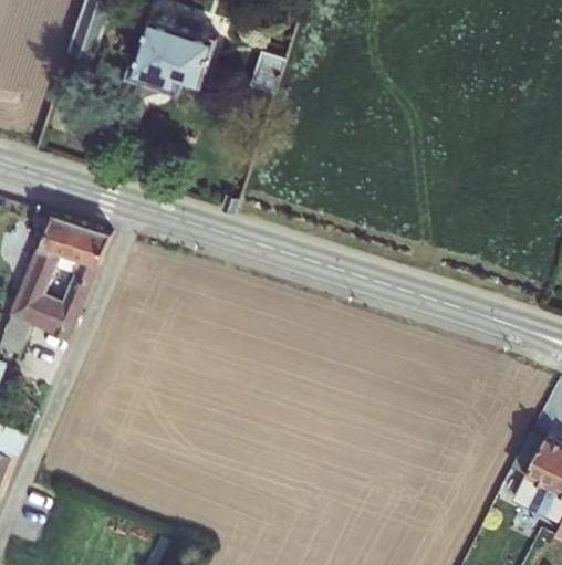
[(110,7),(86,0),(83,0),(68,51),(94,60),(110,7)]
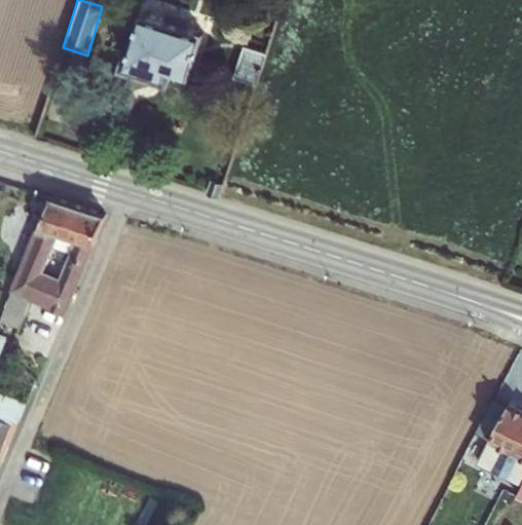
[(163,25),(141,17),(126,67),(133,68),(131,74),(137,76),(143,79),(149,73),(164,77),(166,72),(188,78),(201,36),(181,30),(182,23),(165,17),(163,25)]
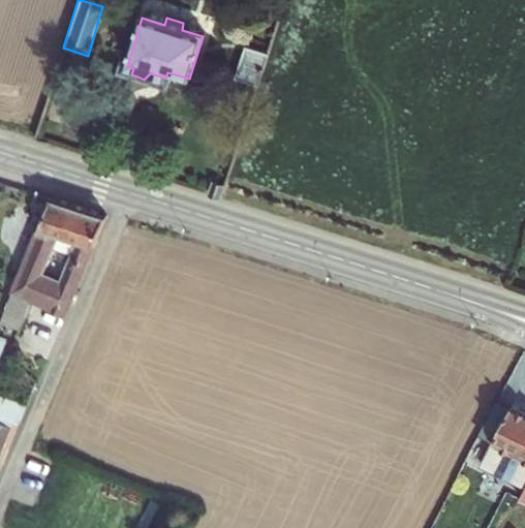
[(255,85),(265,55),(243,48),(234,78),(255,85)]
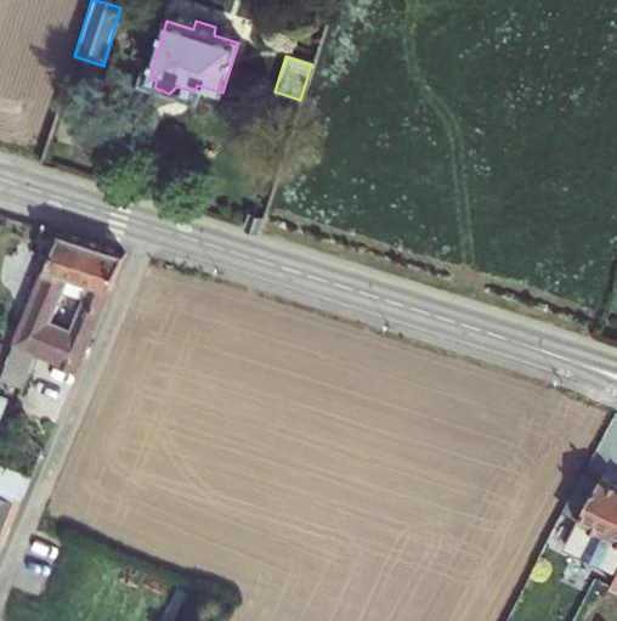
[(248,220),(243,232),(248,233),(256,237),(261,224),(248,220)]
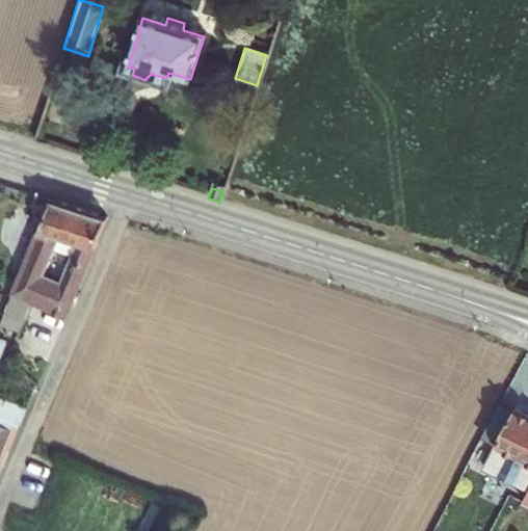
[(31,304),(63,317),(103,221),(76,212),(49,203),(4,318),(23,325),(31,304)]
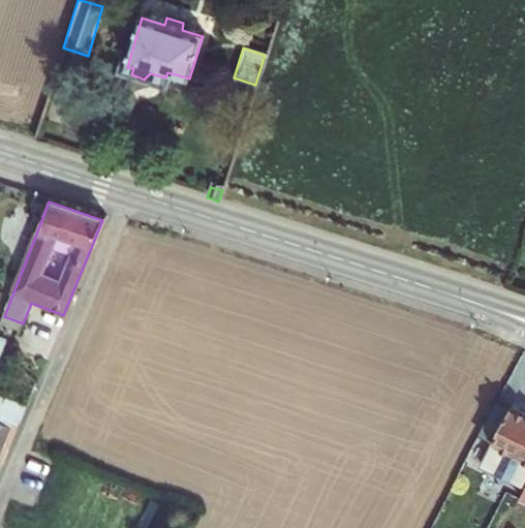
[(524,417),(506,409),(483,457),(491,461),(524,476),(524,417)]
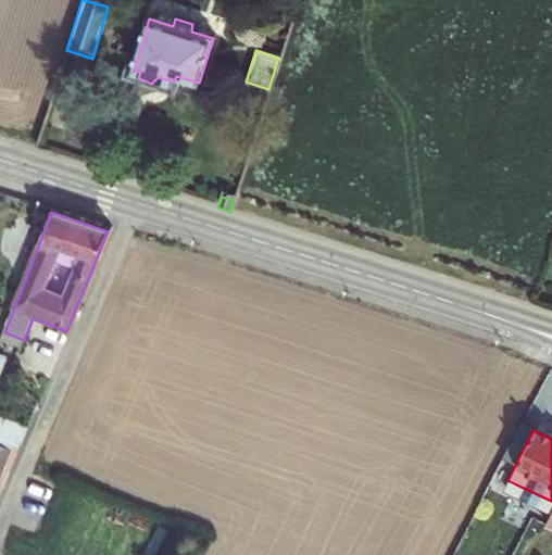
[(507,480),(501,493),(548,517),(551,509),(551,501),(516,484),(507,480)]
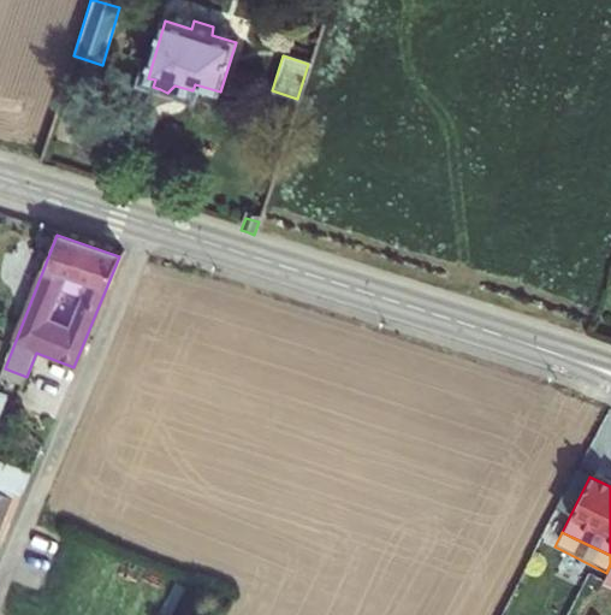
[(610,565),(601,584),(598,591),(610,596),(610,565)]
